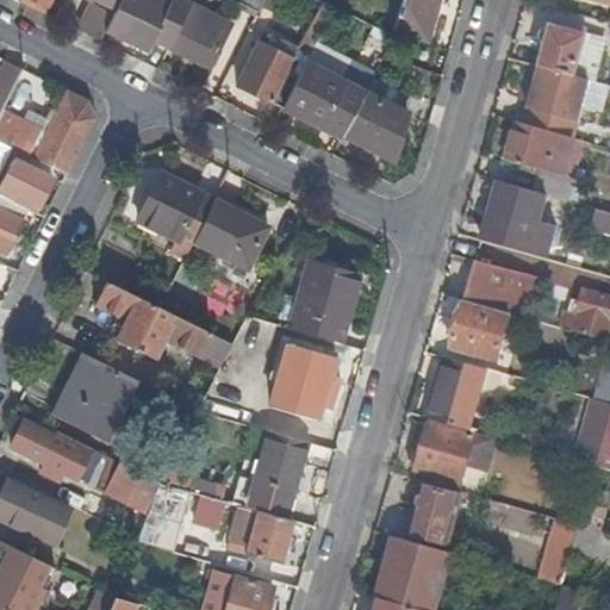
[(54,0),(23,0),(23,2),(47,14),(54,0)]
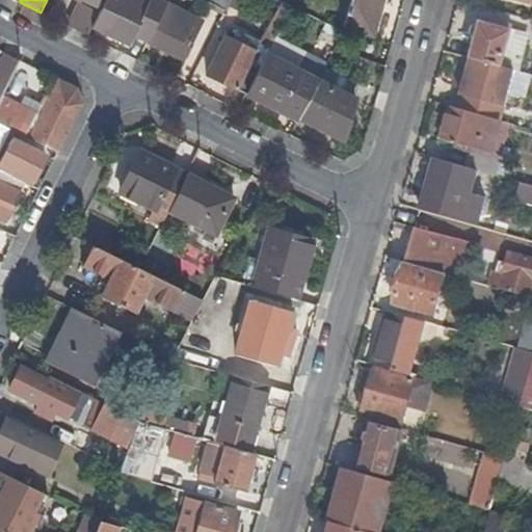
[(145,6),(133,0),(107,0),(105,6),(98,21),(95,27),(120,38),(121,35),(130,38),(145,6)]
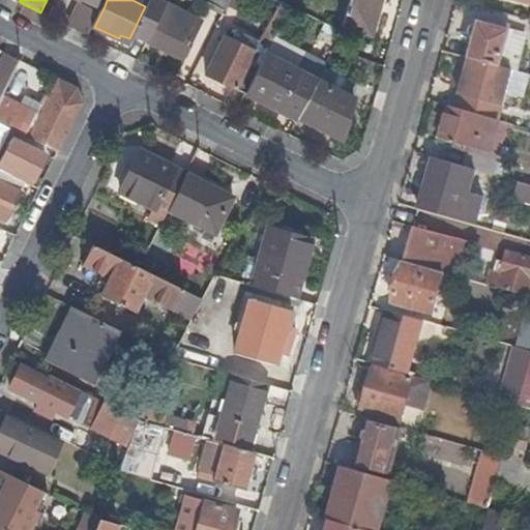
[(208,0),(209,1),(226,9),(227,7),(230,0),(208,0)]
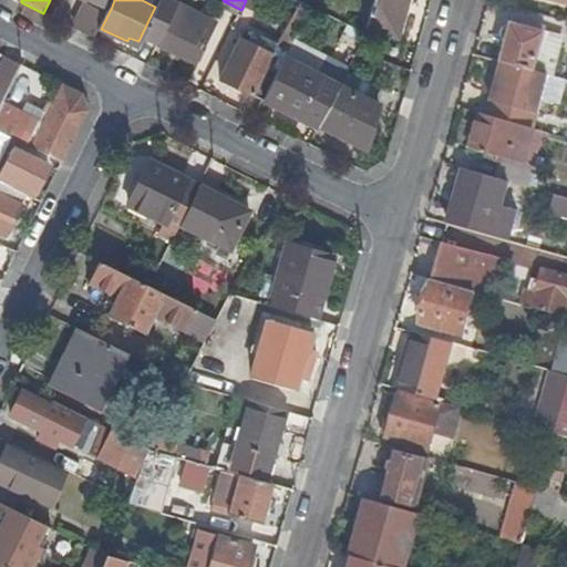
[(259,17),(267,0),(246,0),(243,8),(259,17)]
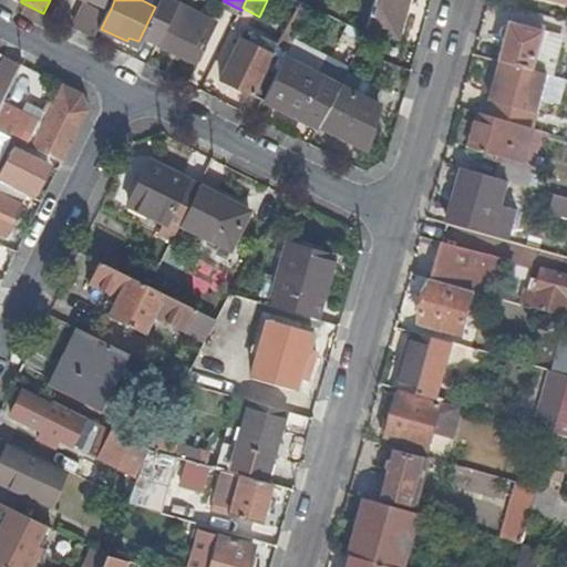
[(373,0),(367,27),(400,37),(409,0),(373,0)]
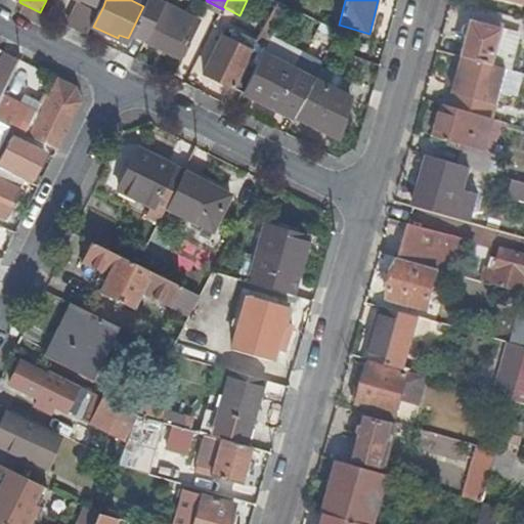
[(165,4),(160,14),(184,26),(189,16),(165,4)]
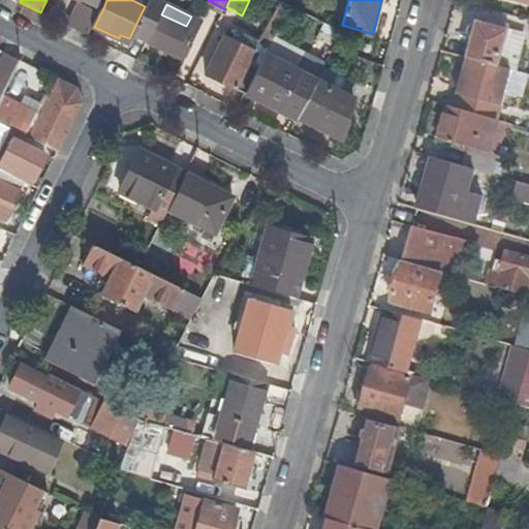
[(79,11),(71,27),(90,36),(94,27),(97,21),(79,11)]
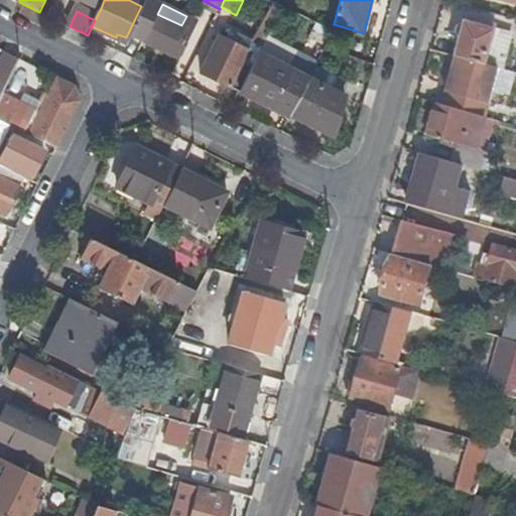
[(178,57),(179,54),(185,42),(196,21),(186,16),(181,25),(157,14),(144,41),(178,57)]
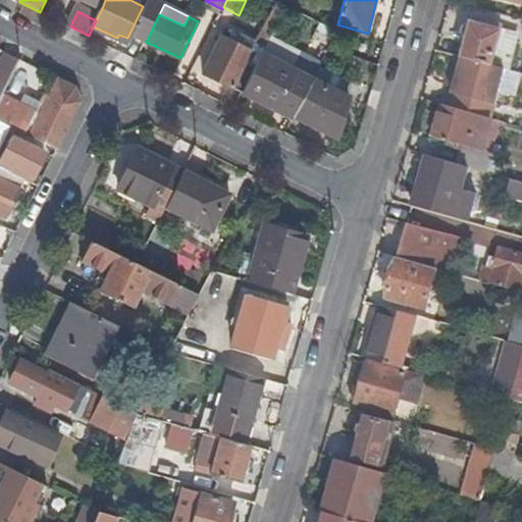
[(469,38),(464,56),(494,64),(504,30),(472,21),(472,22),(469,23),(465,24),(464,27),(463,29),(463,32),(464,35),(466,37),(469,38)]
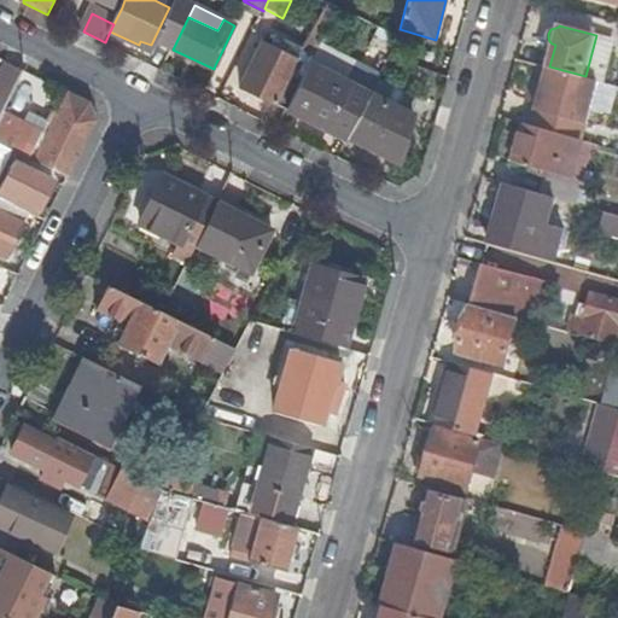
[(374,41),(391,48),(396,38),(379,30),(374,41)]
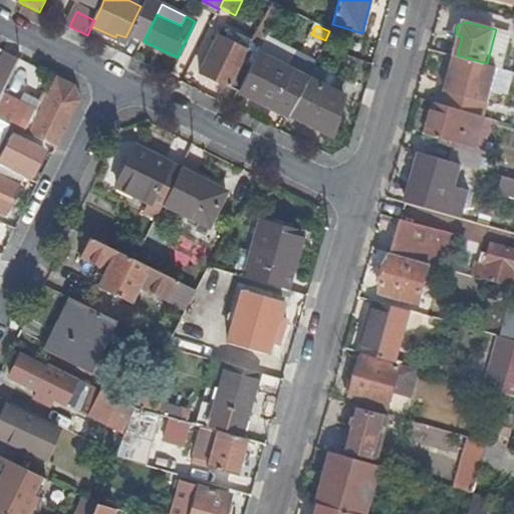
[(228,34),(222,30),(201,71),(230,85),(248,49),(226,38),(228,34)]
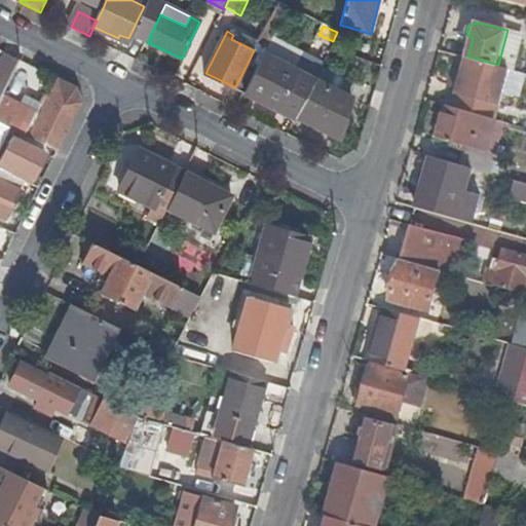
[(296,115),(316,78),(282,61),(289,47),(270,40),(243,92),(295,117),(296,115)]
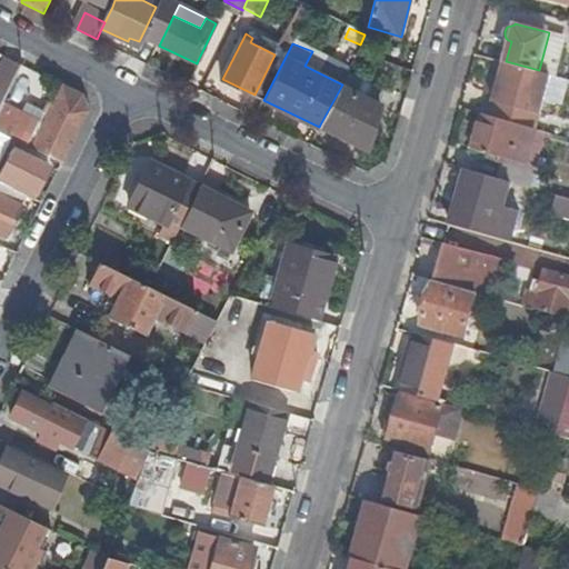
[(205,47),(198,60),(202,62),(209,49),(205,47)]
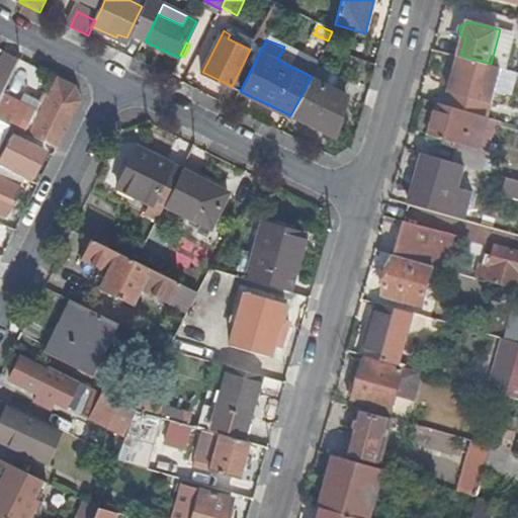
[(0,60),(0,98),(20,59),(5,51),(0,60)]
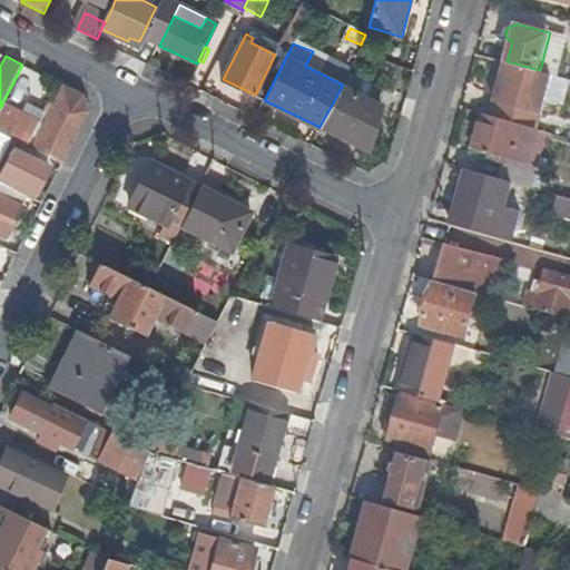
[(540,70),(507,61),(495,101),(541,114),(552,74),(540,70)]
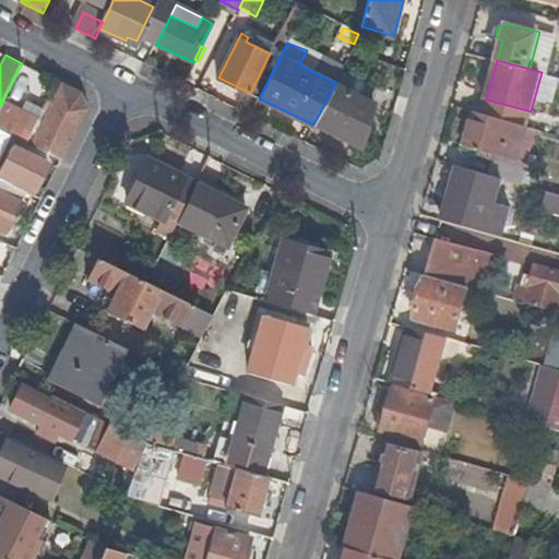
[(336,83),(314,122),(360,147),(373,104),(372,104),(379,88),(343,71),(336,83)]
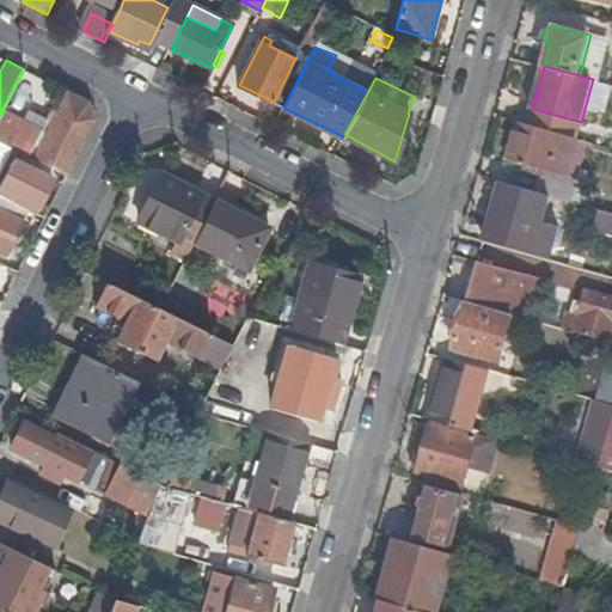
[(38,121),(51,127),(69,92),(56,85),(38,121)]
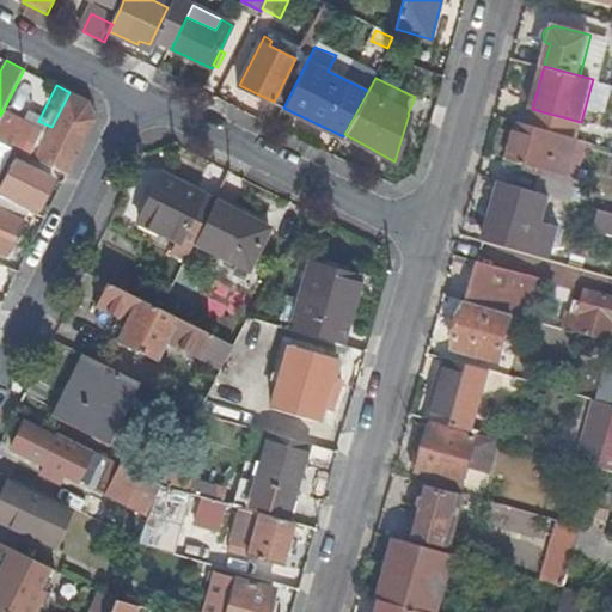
[(26,139),(11,132),(4,144),(12,147),(67,175),(96,120),(90,102),(69,92),(51,127),(41,148),(25,141),(26,139)]
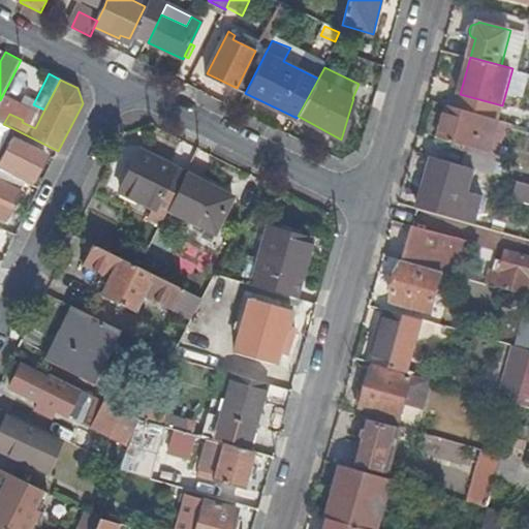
[(502,105),(460,94),(456,107),(494,118),(499,120),(502,105)]
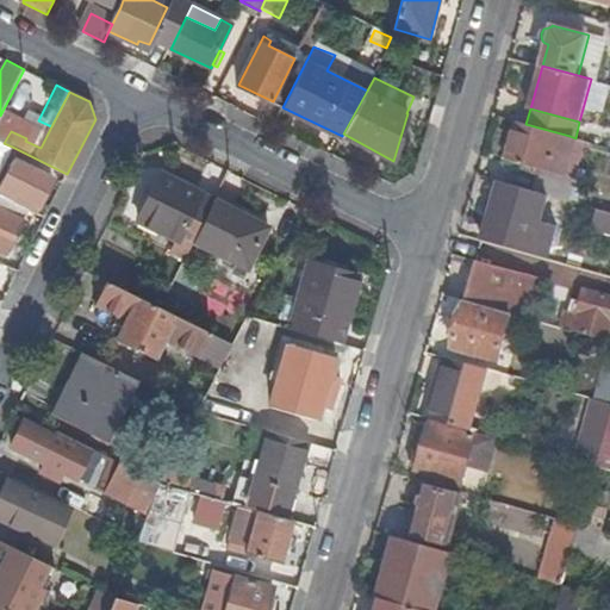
[(526,124),(517,122),(506,159),(546,170),(540,192),(549,194),(576,203),(583,179),(560,173),(570,136),(526,124)]
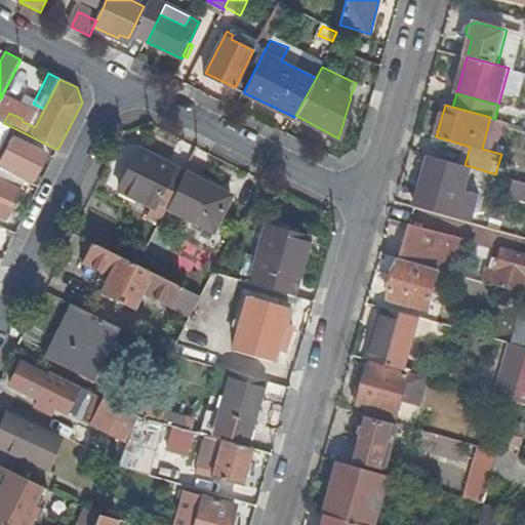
[(2,109),(0,112),(0,121),(3,123),(9,113),(2,109)]
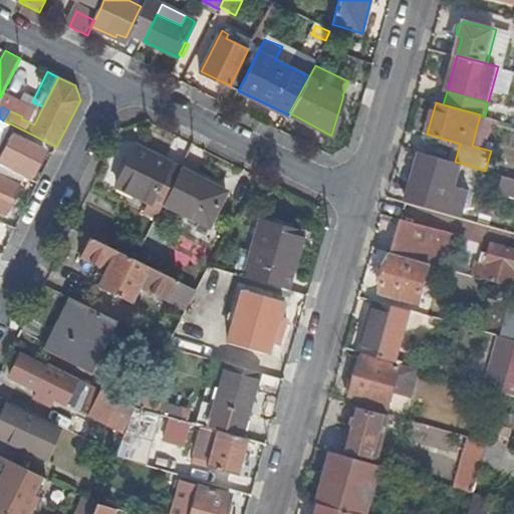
[(0,135),(3,137),(10,123),(3,120),(0,118),(0,135)]
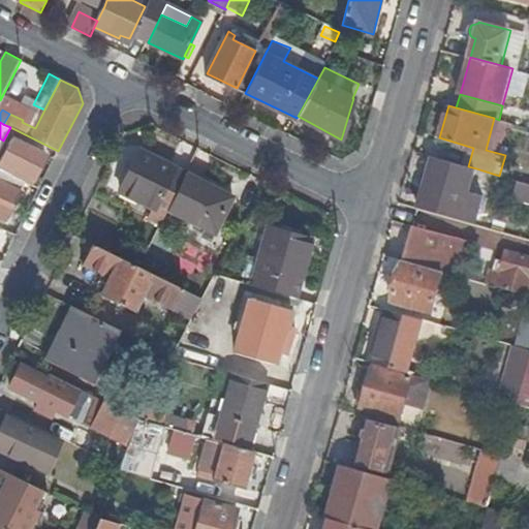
[(18,141),(3,169),(32,184),(48,154),(18,141)]
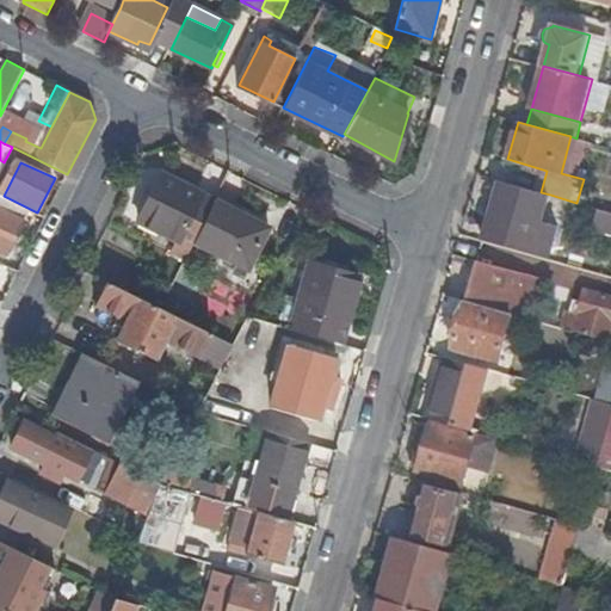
[(173,251),(186,258),(195,242),(215,201),(161,173),(140,220),(179,239),(173,251)]
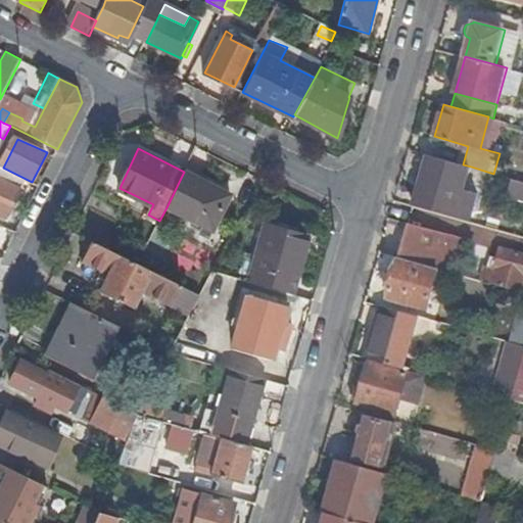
[(463,164),(430,155),(415,205),(471,222),(478,195),(465,191),(471,167),(463,164)]
